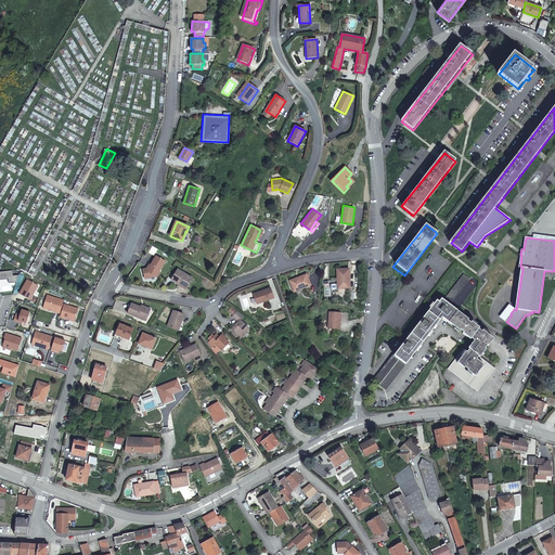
[(154,255),(157,248),(153,245),(149,252),(154,255)]
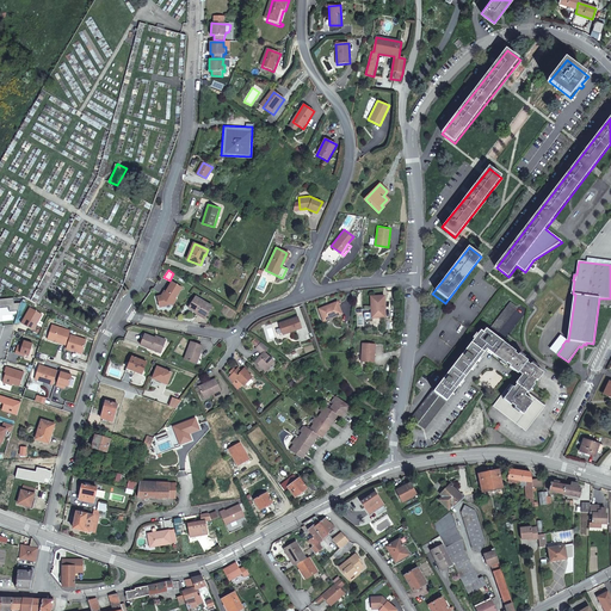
[(181,288),(172,282),(164,296),(156,297),(159,308),(166,307),(167,303),(172,306),(177,300),(174,298),(181,288)]
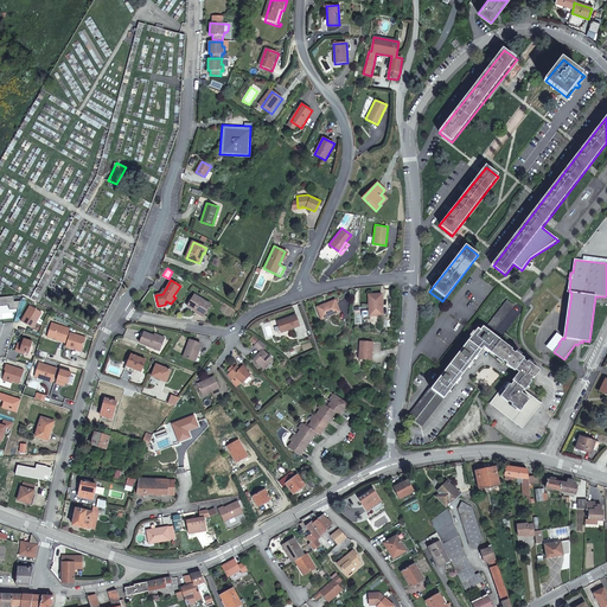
[(381,302),(379,294),(368,294),(368,310),(369,311),(369,315),(381,315),(381,307),(379,307),(379,302),(381,302)]
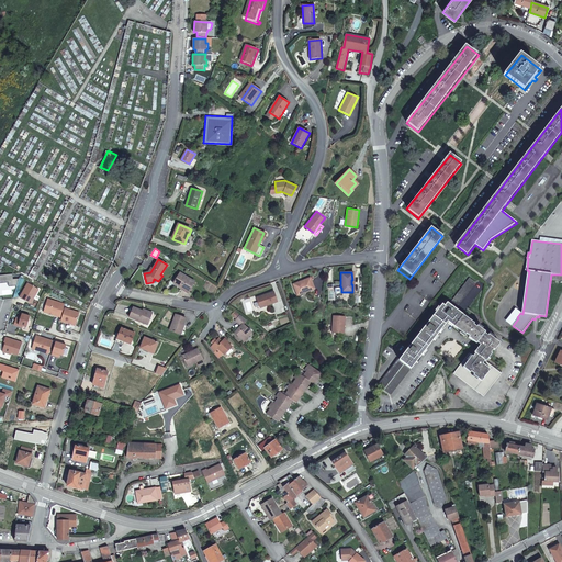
[(195,283),(180,273),(173,284),(181,289),(182,289),(189,293),(195,283)]
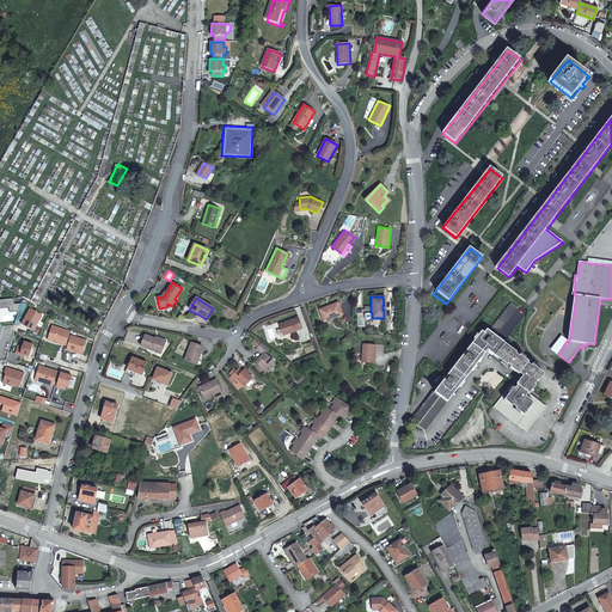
[(14,305),(14,299),(0,300),(0,308),(10,308),(10,313),(16,312),(14,305)]
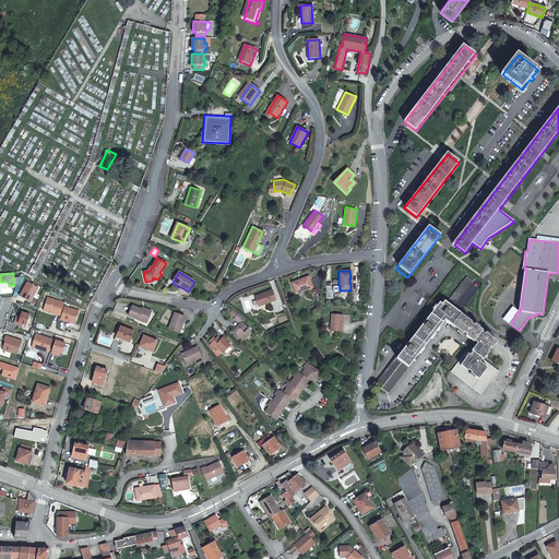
[(311,287),(308,276),(299,280),(299,281),(297,282),(296,281),(290,282),(295,293),(311,287)]
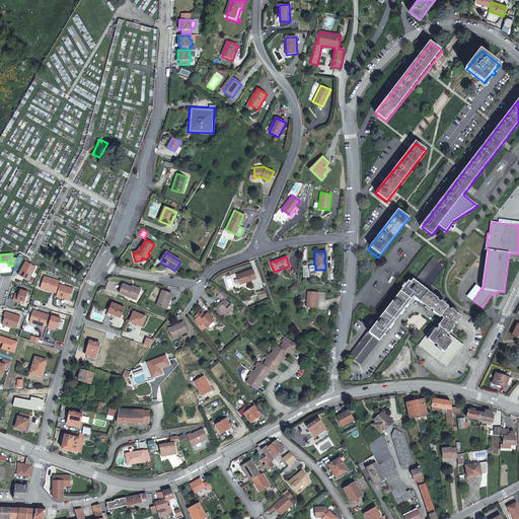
[(361,365),(414,296),(412,295),(420,285),(421,285),(440,261),(434,256),(415,280),(413,279),(411,282),(409,281),(406,284),(408,285),(404,289),(403,288),(392,301),(394,302),(391,306),(389,305),(377,321),(378,322),(375,326),(374,325),(369,331),(368,331),(349,356),(361,365)]
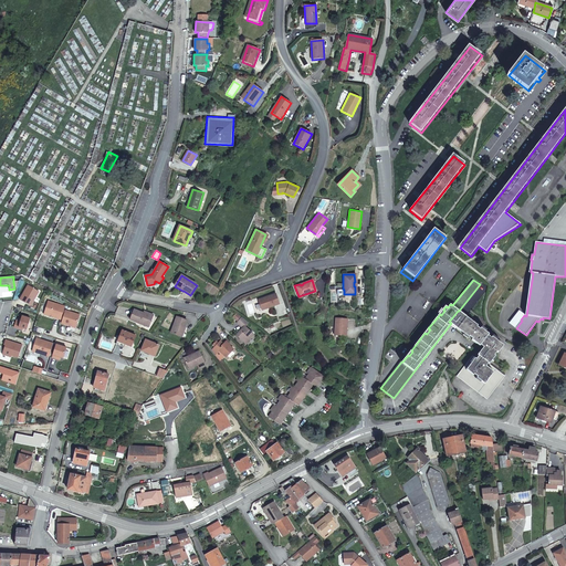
[(39,292),(29,286),(20,301),(31,306),(39,292)]
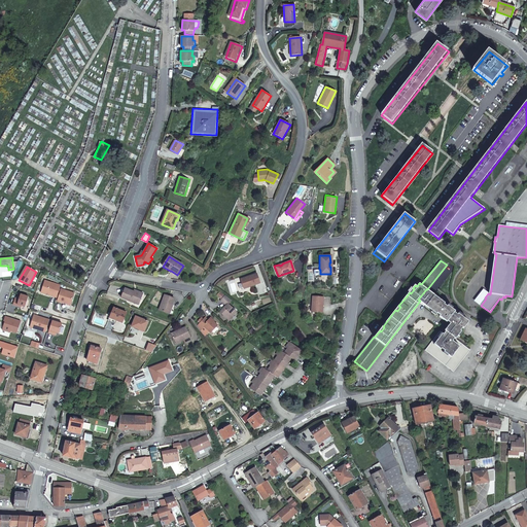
[(241,285),(249,283),(249,284),(258,281),(255,271),(238,277),(241,285)]
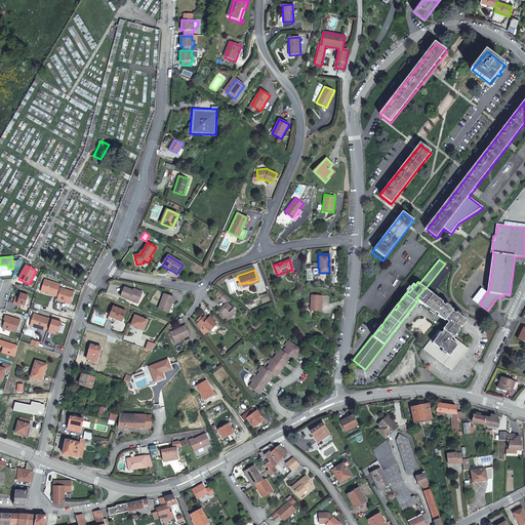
[(41,291),(56,296),(61,284),(45,280),(41,291)]
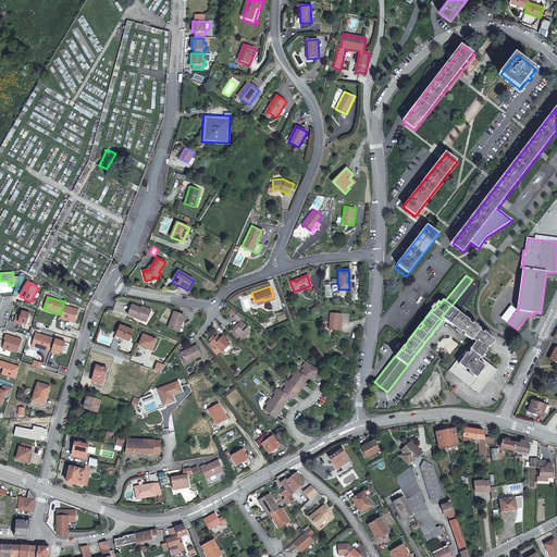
[(64,306),(61,319),(75,323),(78,310),(64,306)]
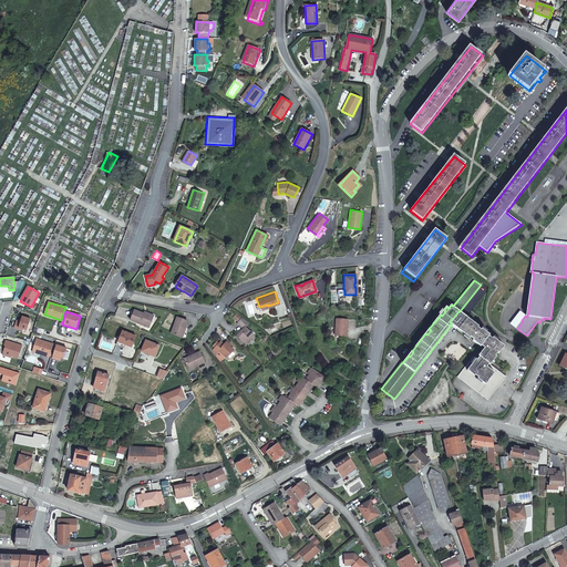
[(131,321),(147,327),(150,320),(152,320),(154,316),(145,313),(145,315),(143,315),(134,311),(131,321)]
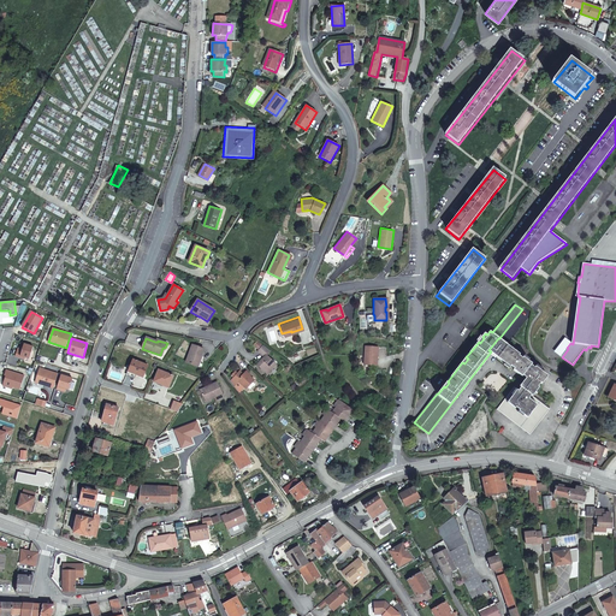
[(489,350),(491,351),(498,357),(508,344),(499,338),(498,338),(489,350)]
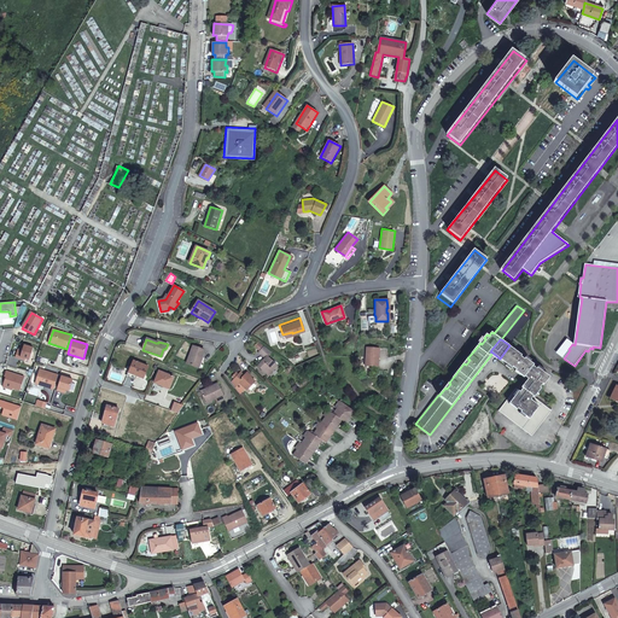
[(267,356),(270,350),(266,348),(262,345),(257,340),(254,345),(260,349),(257,351),(264,357),(258,365),(268,374),(277,365),(267,356)]
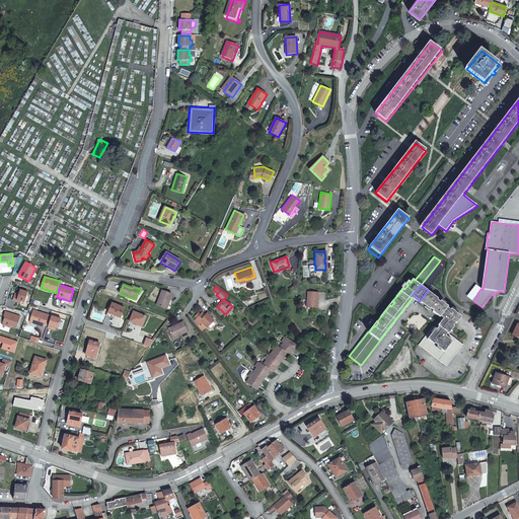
[(21,302),(25,303),(29,293),(21,290),(19,295),(16,293),(13,300),(17,301),(17,300),(21,302)]
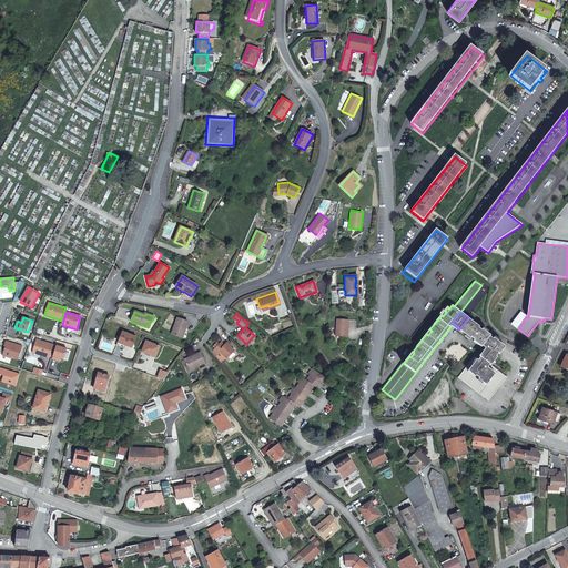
[(189,321),(178,317),(172,334),(182,337),(184,331),(185,332),(189,321)]
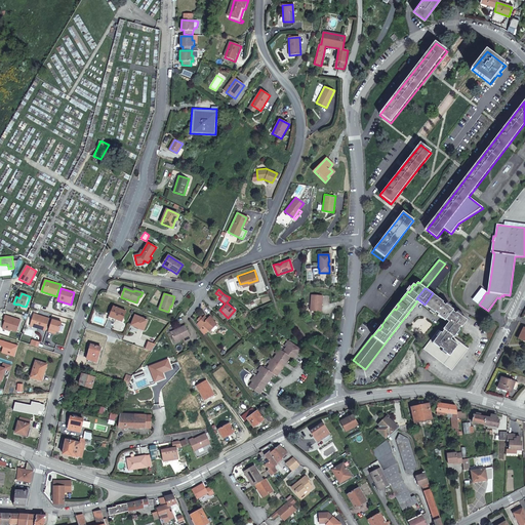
[(433,293),(425,305),(435,313),(436,312),(439,314),(443,317),(442,318),(445,321),(446,320),(449,322),(443,329),(444,330),(442,333),(438,330),(425,348),(451,368),(468,348),(454,337),(453,336),(455,333),(457,334),(459,330),(458,329),(461,326),(462,327),(468,320),(457,312),(456,313),(453,311),(454,310),(433,293)]
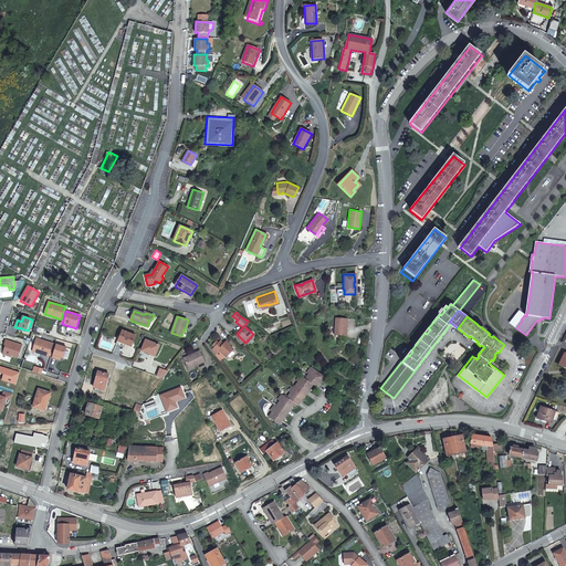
[(346,318),(334,317),(333,335),(345,336),(346,318)]
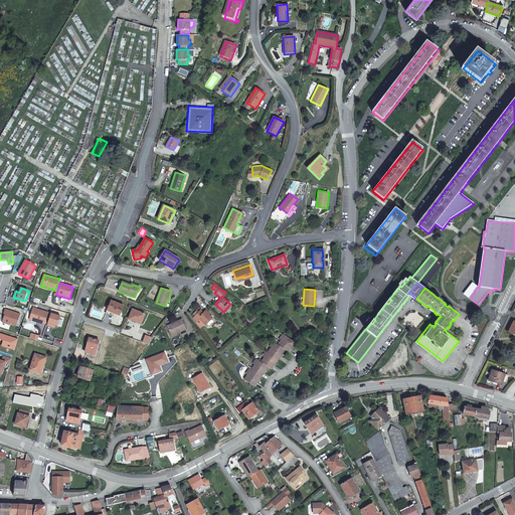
[(123,305),(111,301),(108,311),(119,315),(123,305)]
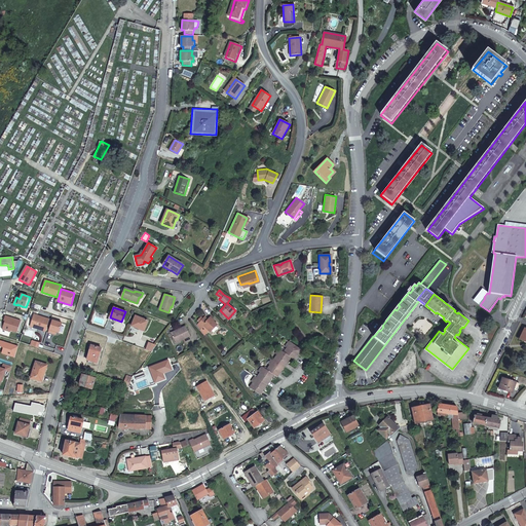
[(46,332),(49,320),(34,314),(30,327),(46,332)]
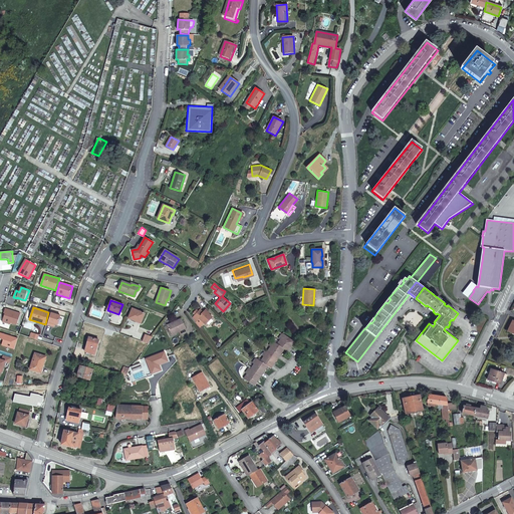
[(20,313),(5,308),(3,313),(5,313),(2,321),(10,324),(11,322),(17,324),(20,313)]
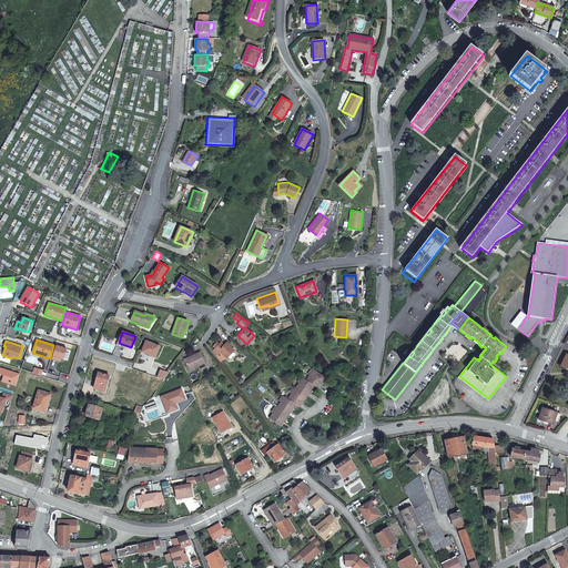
[(159,345),(145,341),(142,351),(155,356),(159,345)]
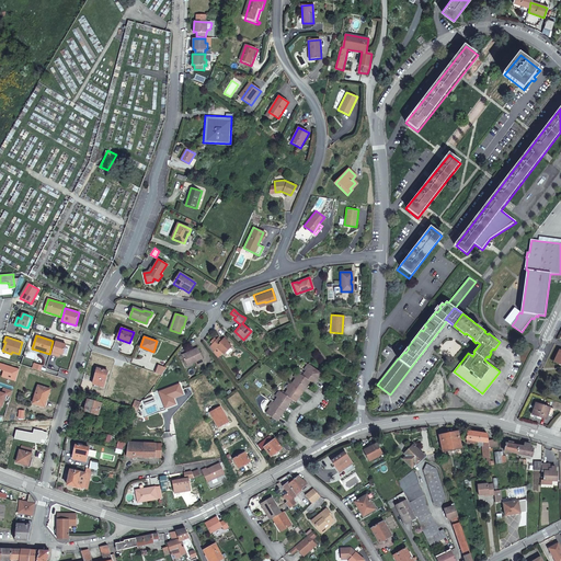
[(214,344),(210,347),(214,352),(218,347),(225,354),(232,346),(225,339),(222,342),(219,339),(216,341),(214,344)]
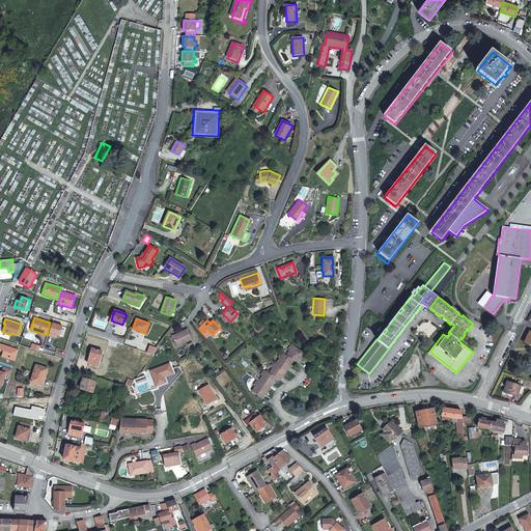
[(53,324),(49,335),(53,337),(54,334),(57,335),(60,336),(63,327),(53,324)]
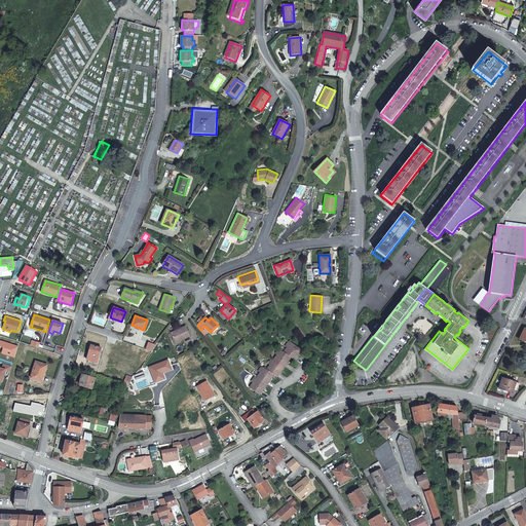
[(185,327),(178,331),(171,334),(176,343),(190,336),(185,327)]
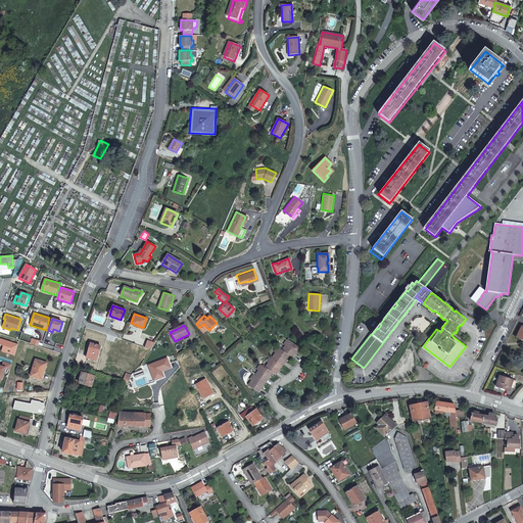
[(14,354),(17,344),(0,338),(0,344),(3,345),(2,350),(14,354)]
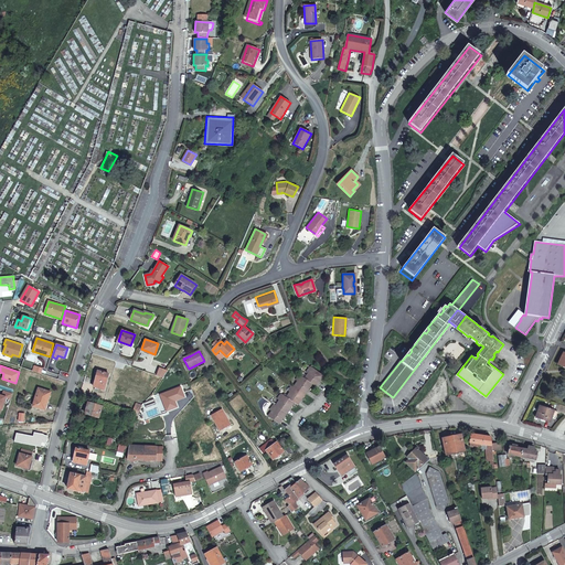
[(311,366),(308,371),(304,377),(300,374),(297,380),(292,385),(289,391),(286,395),(283,393),(278,398),(275,404),(272,408),(267,414),(278,422),(294,401),(297,403),(312,382),(315,384),(322,374),(316,370),(311,366)]
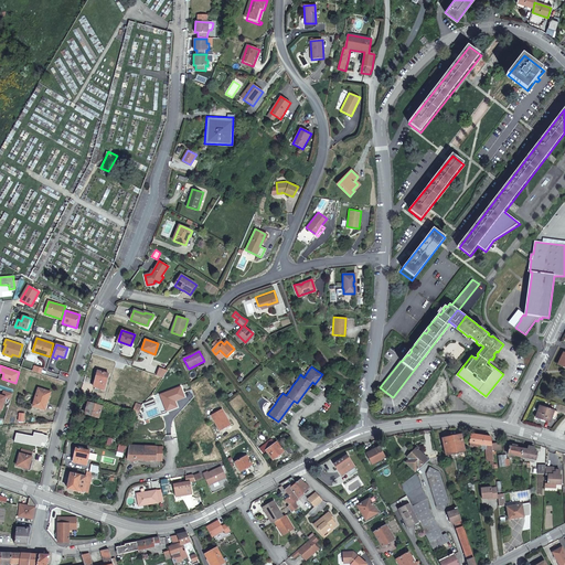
[(160,368),(157,375),(164,377),(169,371),(160,368)]
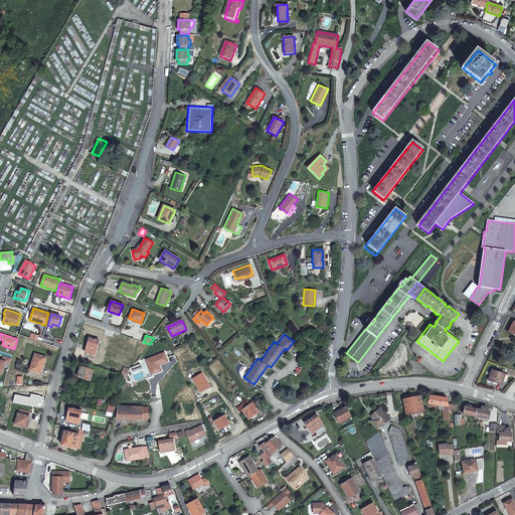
[(99,341),(90,338),(84,353),(95,356),(99,341)]
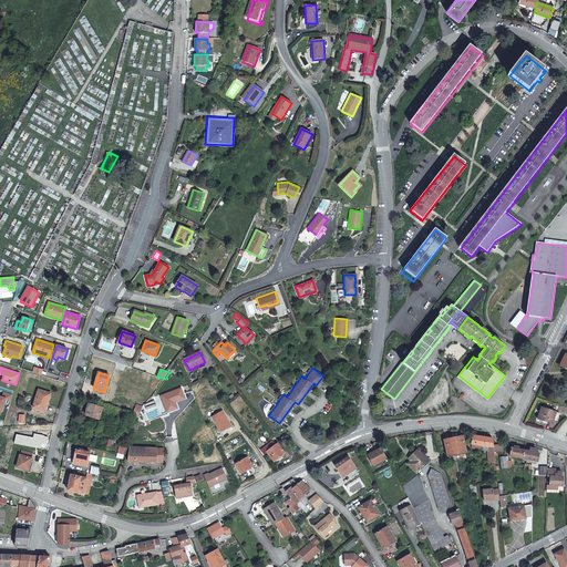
[(51,393),(39,390),(33,408),(45,411),(51,393)]
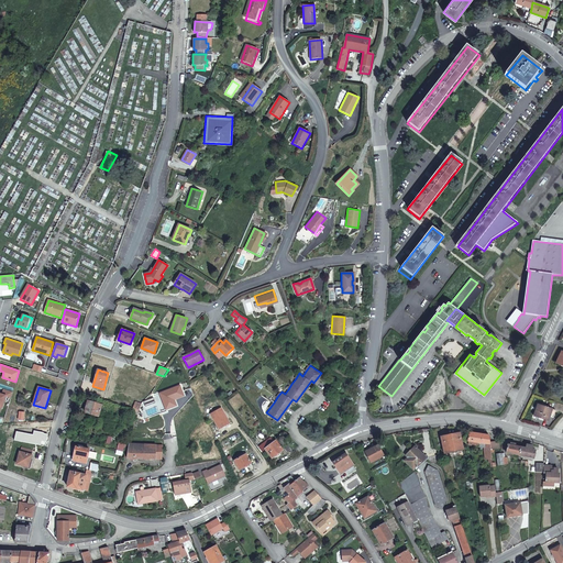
[(184,399),(181,388),(159,392),(164,410),(175,408),(174,401),(184,399)]
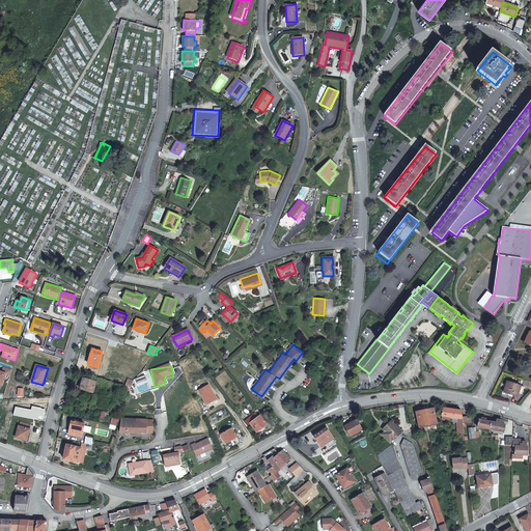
[(10,374),(11,369),(3,367),(2,371),(0,370),(0,384),(1,385),(5,373),(10,374)]
